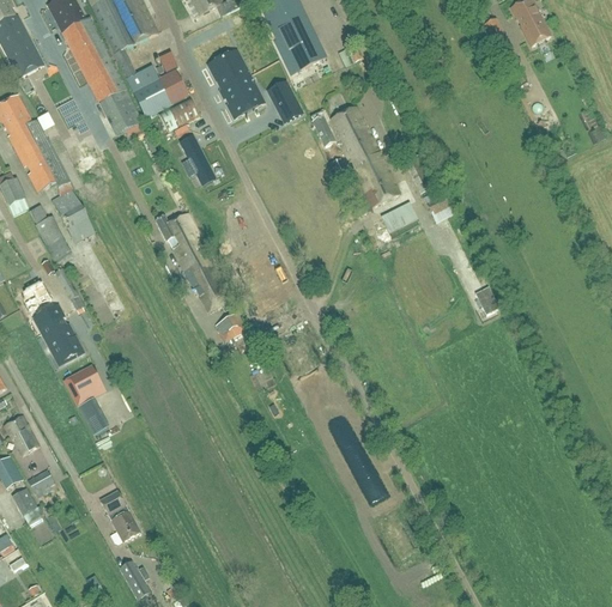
[(12,5),(10,0),(0,0),(0,41),(19,76),(43,62),(16,13),(13,13),(10,6),(12,5)]
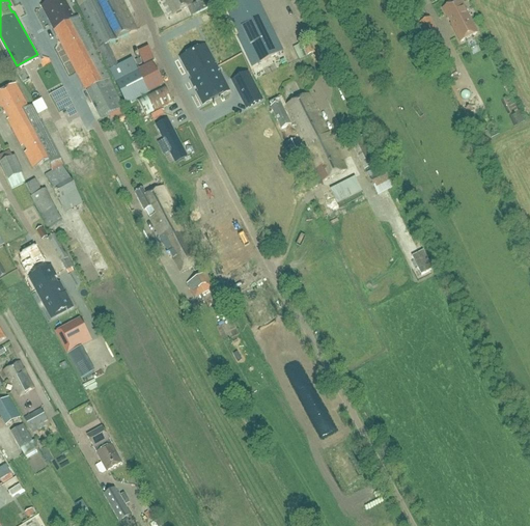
[(67,4),(64,0),(45,0),(39,3),(81,79),(86,89),(108,77),(109,77),(71,3),(67,4)]
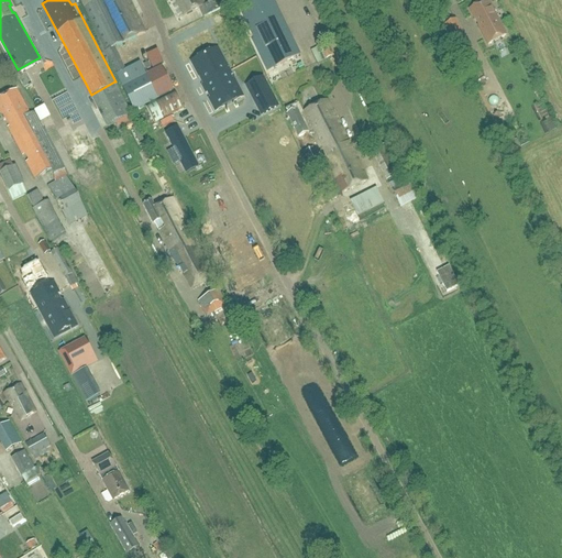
[(81,0),(116,72),(124,67),(113,44),(123,39),(144,29),(130,0),(81,0)]
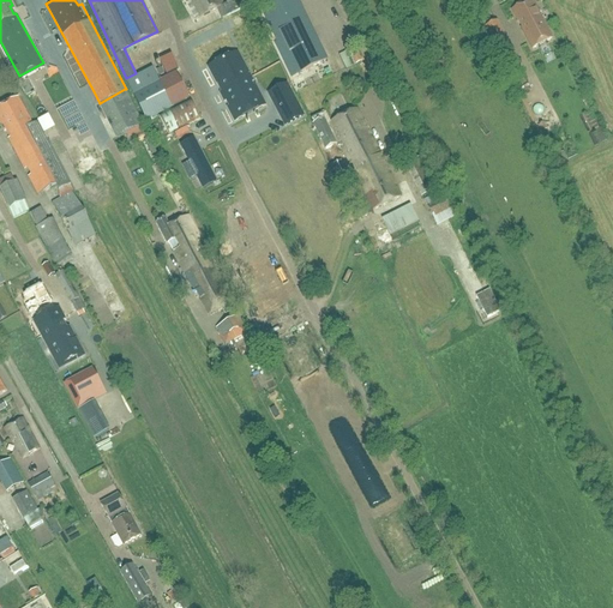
[(186,0),(194,14),(197,13),(198,13),(216,5),(221,14),(248,0),(226,0),(222,1),(221,0),(186,0)]
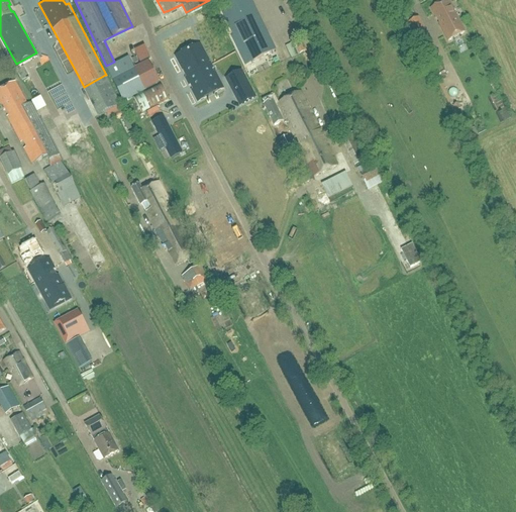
[(216,0),(232,33),(231,34),(243,62),(255,56),(250,46),(270,38),(250,0),(216,0)]
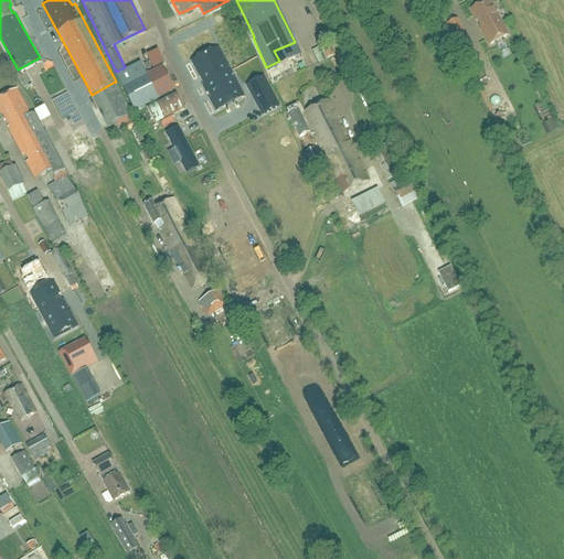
[(471,6),(489,40),(506,31),(490,0),(481,0),(471,6)]
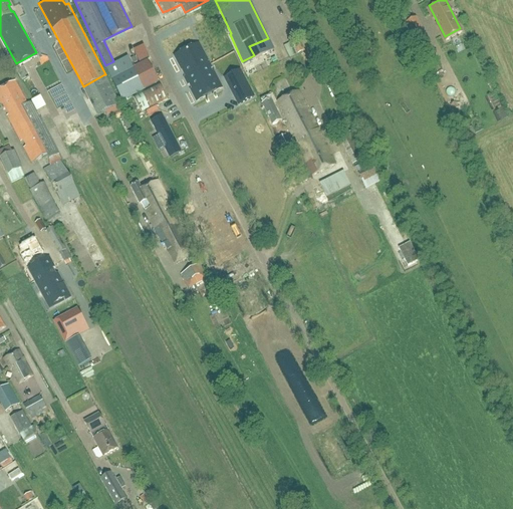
[(407,27),(418,21),(415,14),(403,20),(407,27)]
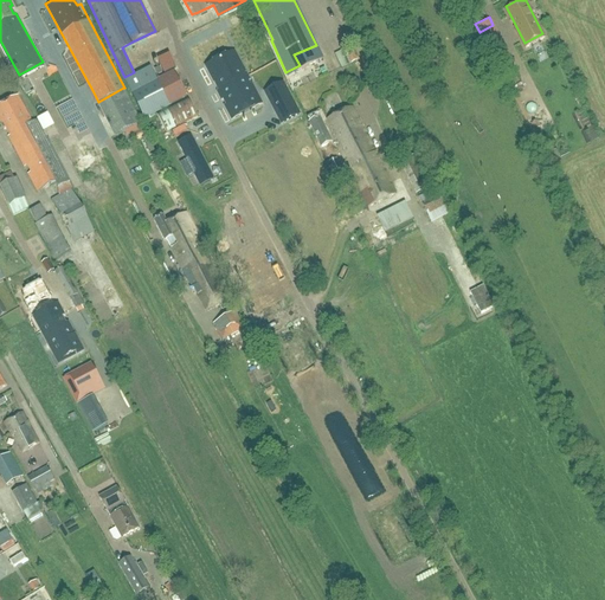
[(510,58),(502,42),(488,49),(497,65),(510,58)]
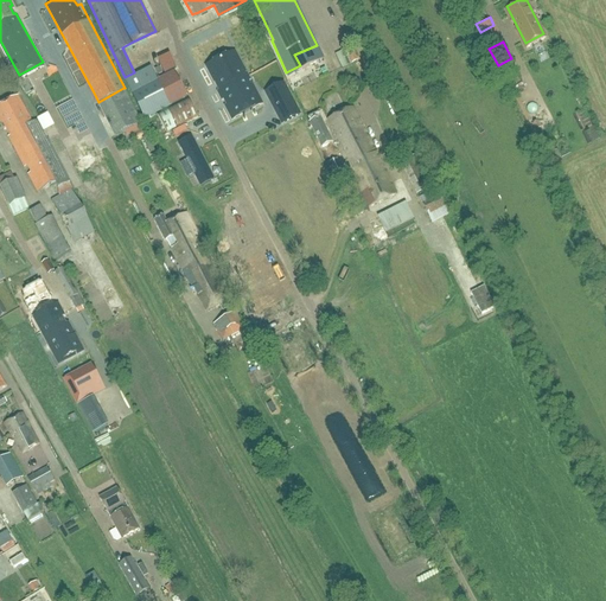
[(234,48),(204,62),(211,75),(211,74),(217,84),(215,85),(217,89),(221,96),(223,95),(225,101),(223,102),(230,115),(261,100),(247,74),(234,48)]
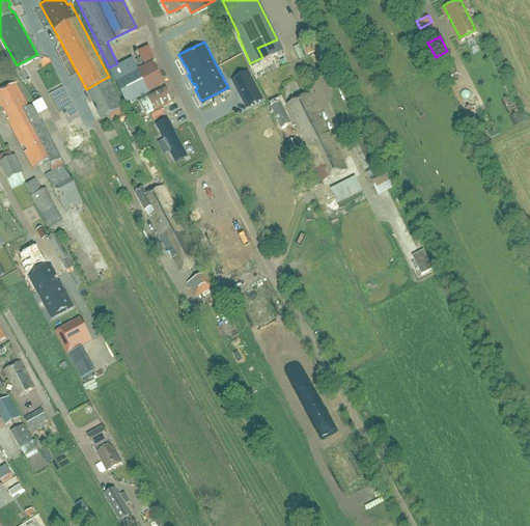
[(306,52),(312,49),(308,42),(303,45),(306,52)]
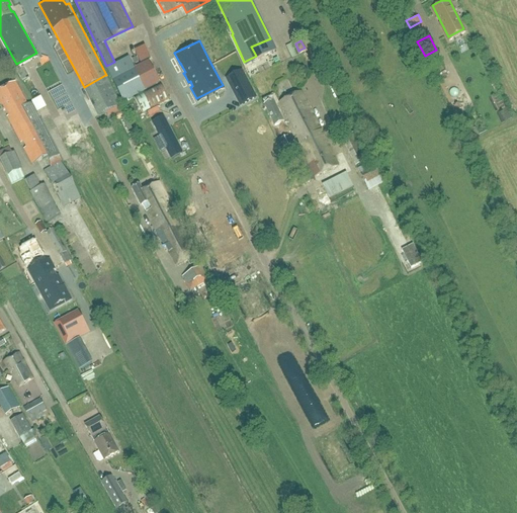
[(145,44),(134,49),(139,60),(150,55),(145,44)]
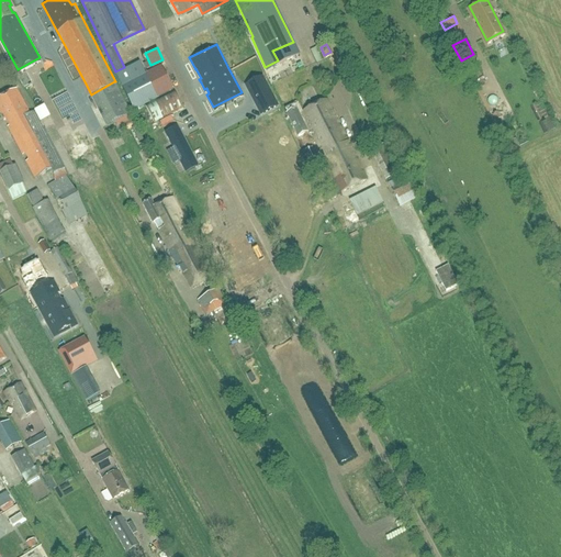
[(146,99),(172,85),(160,63),(135,76),(146,99)]
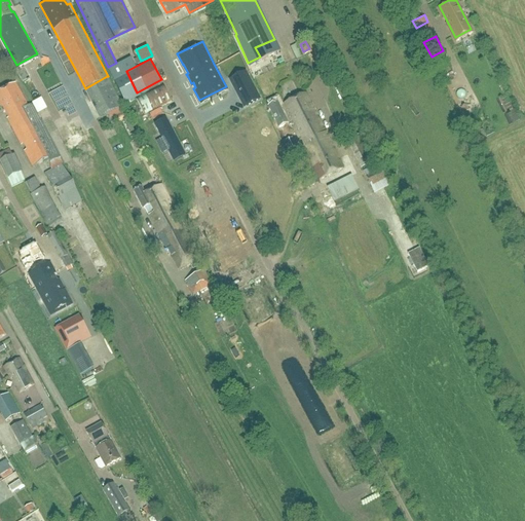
[(228,77),(242,104),(247,102),(259,95),(245,68),(228,77)]
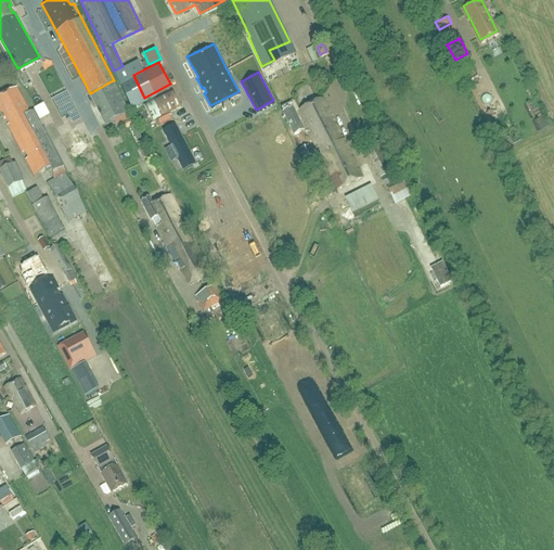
[(128,109),(113,80),(90,93),(104,120),(128,109)]
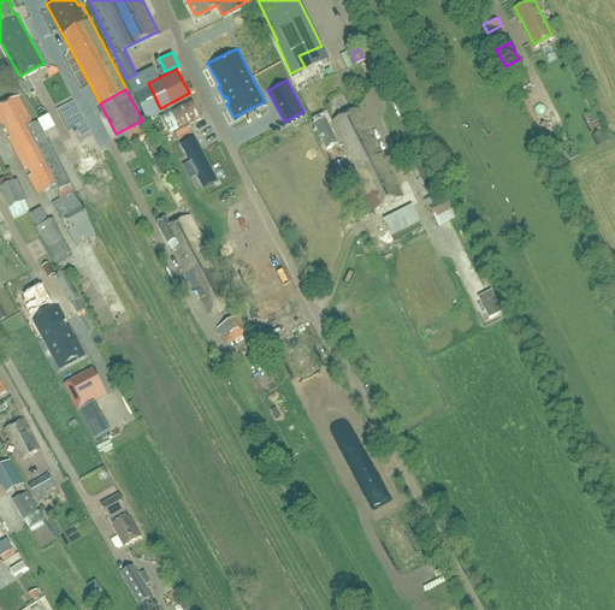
[(31,120),(17,93),(0,101),(0,123),(3,129),(6,126),(10,132),(7,135),(24,166),(27,165),(30,171),(27,172),(37,191),(55,182),(58,187),(57,187),(59,195),(51,200),(74,242),(94,231),(71,189),(74,187),(69,181),(70,179),(67,176),(48,136),(47,136),(47,137),(42,128),(40,124),(36,118),(31,120)]
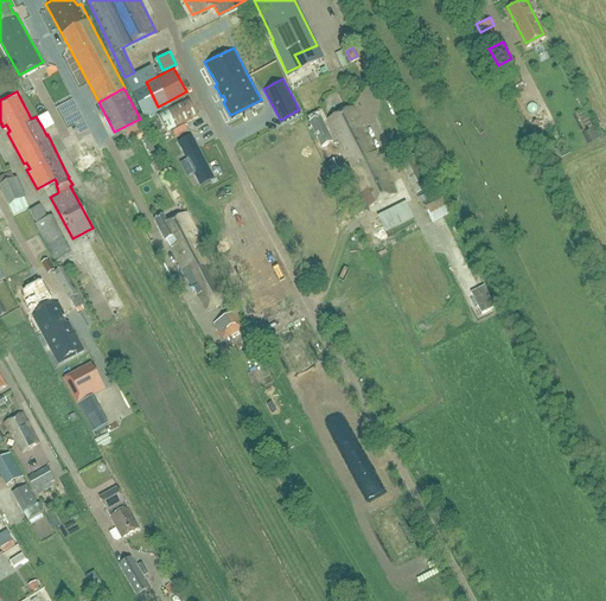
[(166,129),(198,114),(187,94),(155,110),(166,129)]
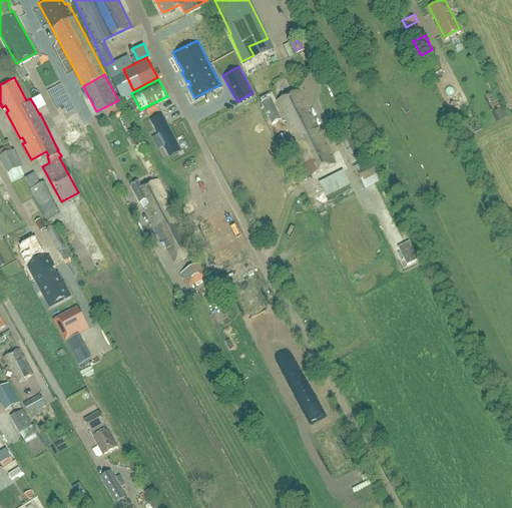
[(334,161),(320,131),(297,87),(275,99),(297,144),(293,147),(283,126),(274,130),(299,180),(307,177),(312,175),(310,172),(311,172),(334,161)]
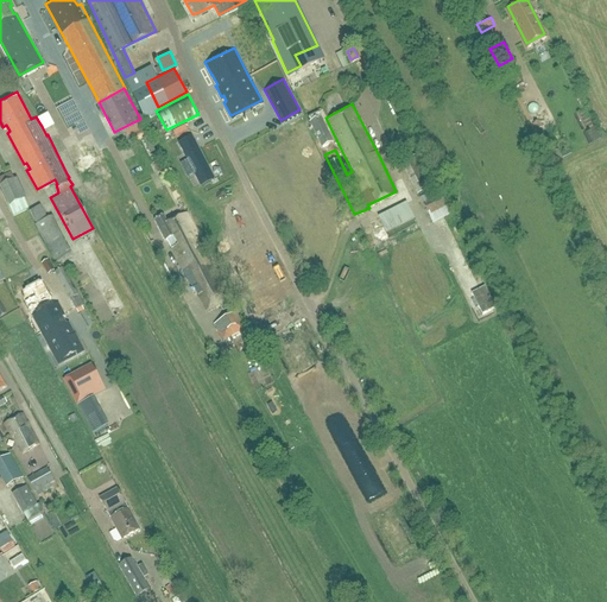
[(309,120),(321,145),(332,140),(320,115),(309,120)]
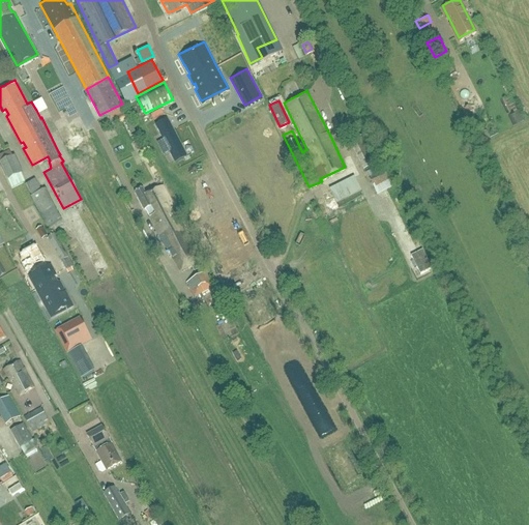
[(166,115),(154,121),(163,137),(156,139),(163,150),(168,147),(174,159),(185,153),(166,115)]
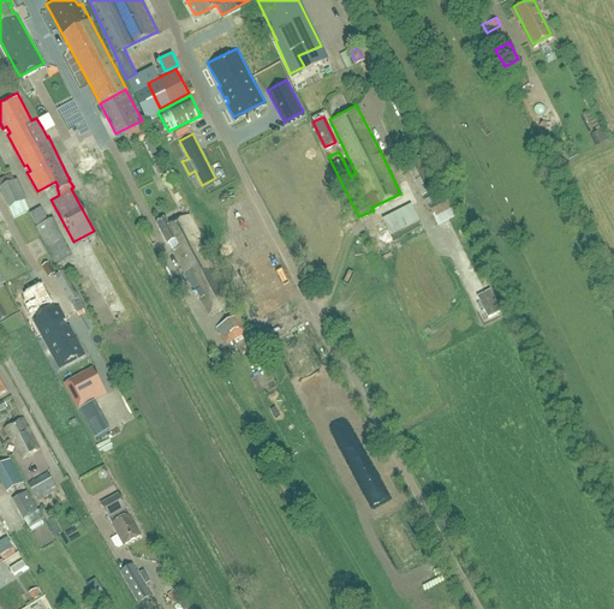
[(147,156),(155,171),(164,167),(156,151),(147,156)]
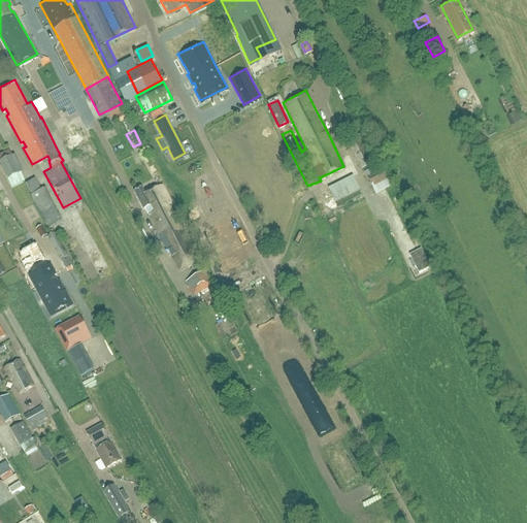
[(362,132),(349,139),(362,166),(375,160),(362,132)]
